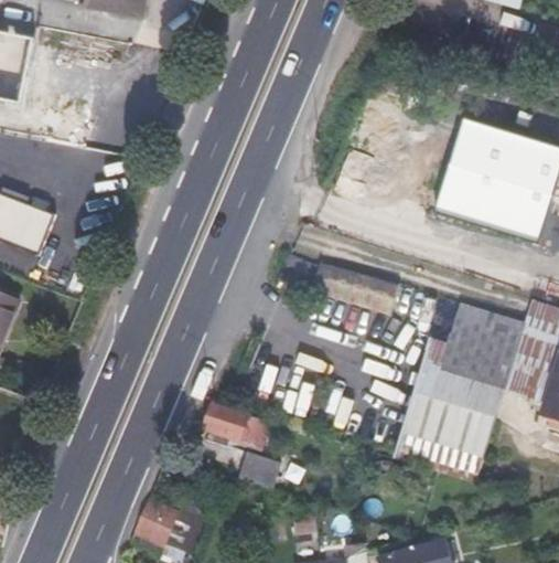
[(15,0),(132,22),(136,0),(15,0)]
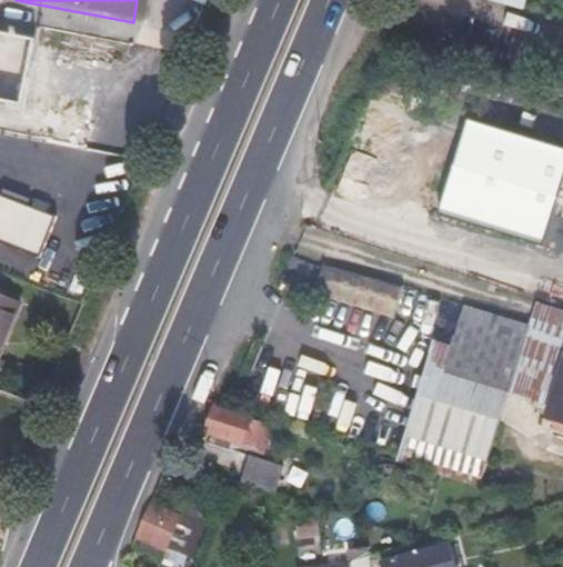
[(562,65),(554,62),(550,78),(562,81),(562,65)]
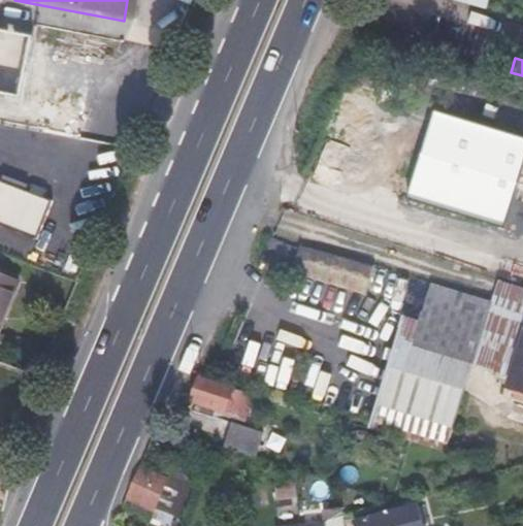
[(291,274),(363,285),(366,257),(294,248),(291,274)]
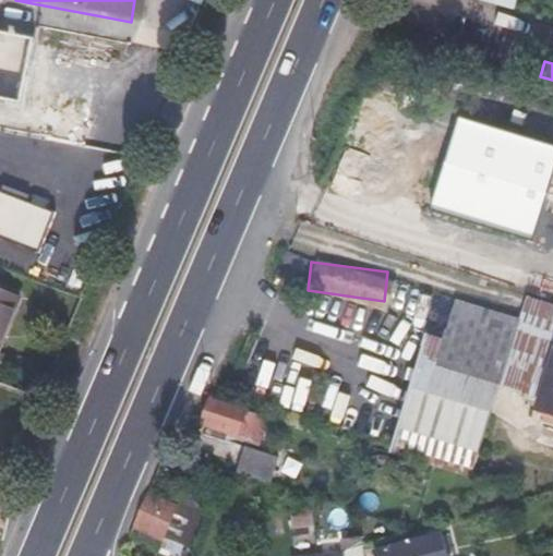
[(0,331),(15,295),(0,290),(0,331)]
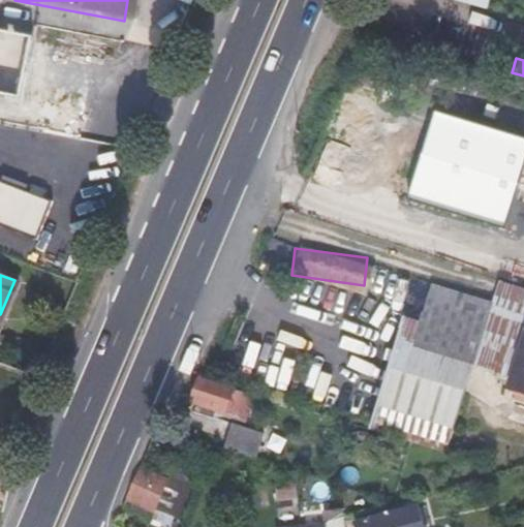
[(490,301),(430,282),(411,342),(395,338),(375,405),(451,427),(490,301)]
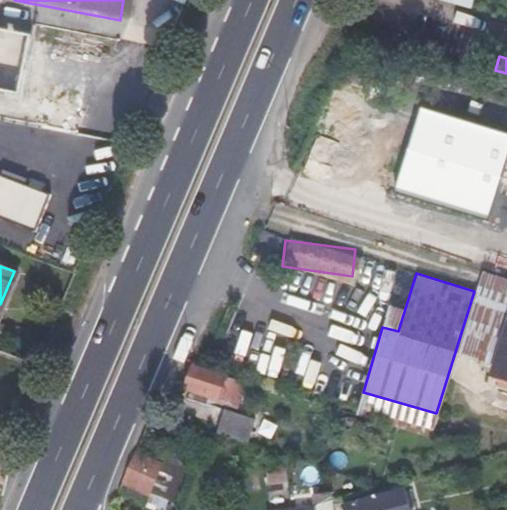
[(506,318),(505,318),(488,374),(506,380),(506,318)]
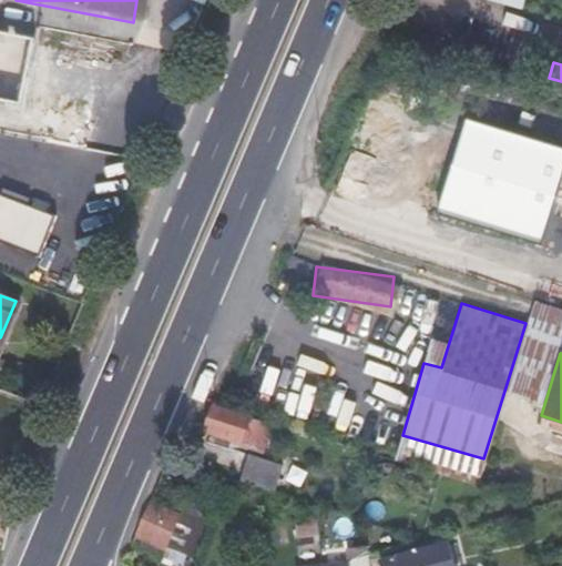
[(210,404),(201,431),(259,447),(267,422),(218,407),(210,404)]
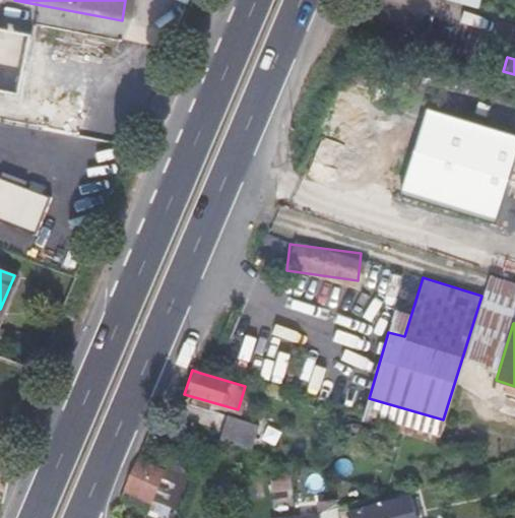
[(224,414),(215,440),(247,450),(255,424),(224,414)]
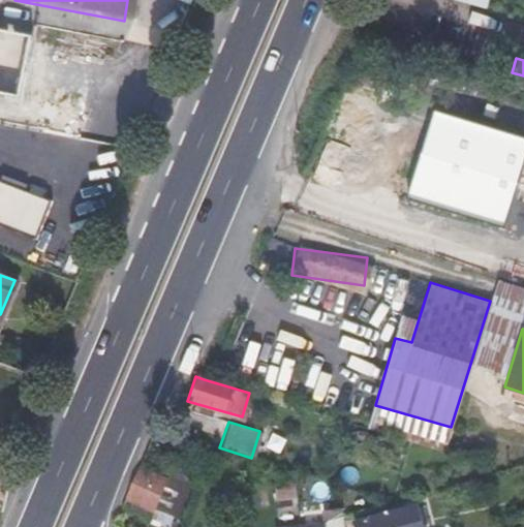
[(135,465),(122,497),(150,508),(163,478),(159,475),(135,465)]
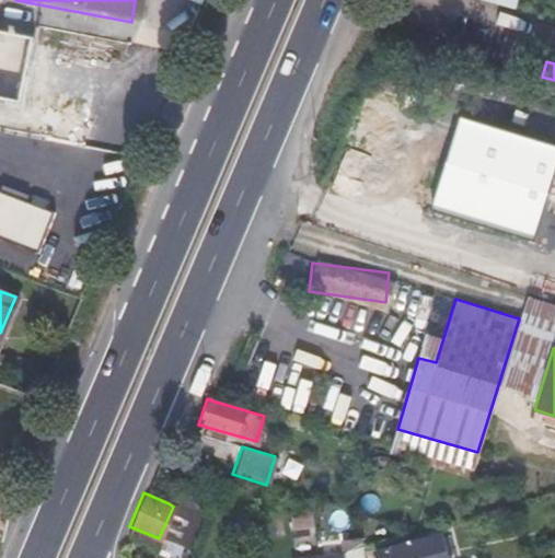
[(444,557),(439,535),(372,553),(373,557),(444,557)]
